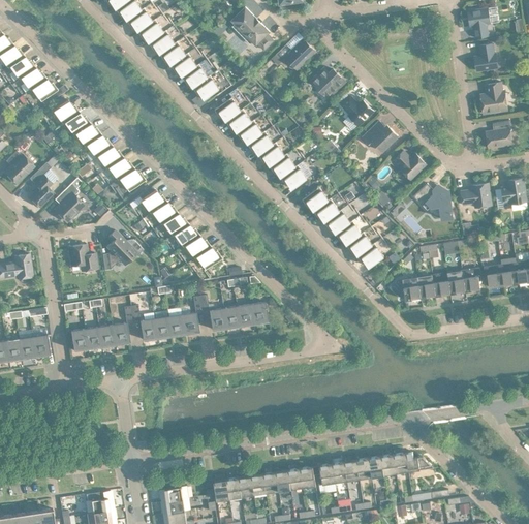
[(109,0),(117,11),(119,9),(118,9),(130,0),(109,0)]
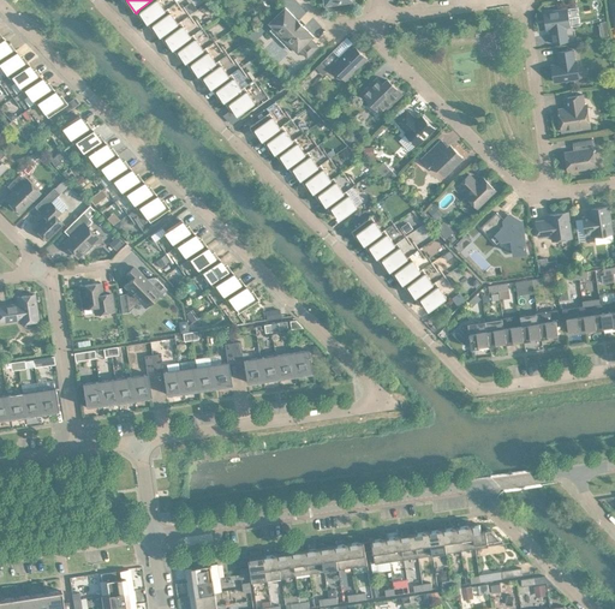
[(148,25),(150,24),(166,13),(165,12),(156,0),(151,0),(137,11),(138,11),(148,25)]
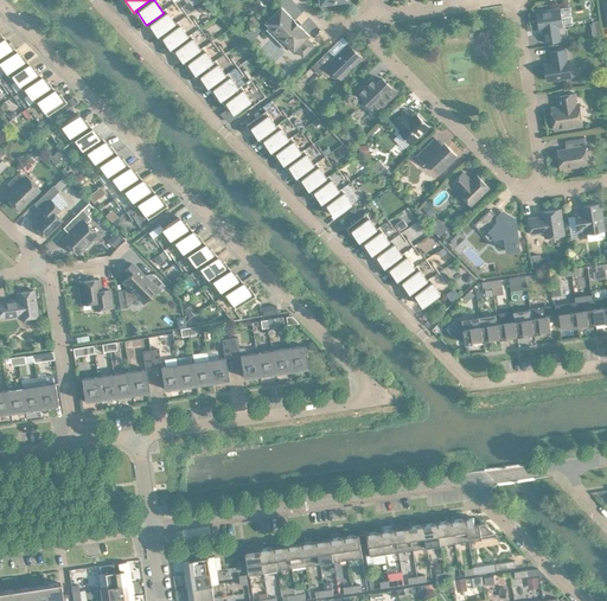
[(159,38),(161,37),(176,26),(176,25),(165,11),(163,12),(164,13),(148,24),(159,38)]
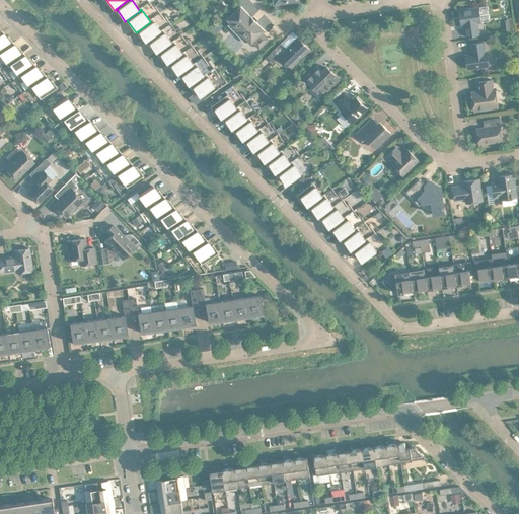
[(262,34),(264,32),(240,9),(227,21),(251,46),(252,45),(258,51),(269,42),(262,34)]
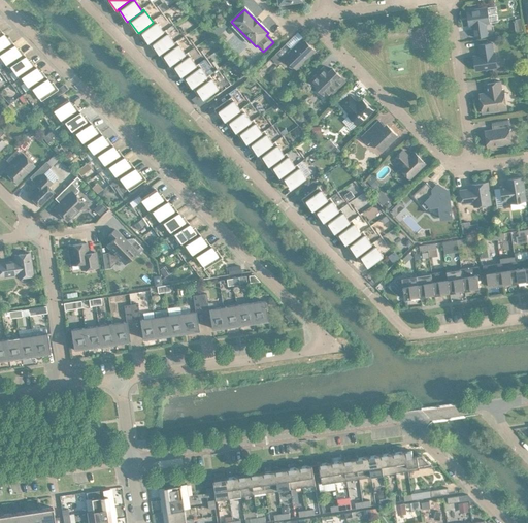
[(486,26),(489,26),(487,10),(466,13),(469,29),(473,28),(474,32),(473,32),(474,40),(487,38),(486,26)]
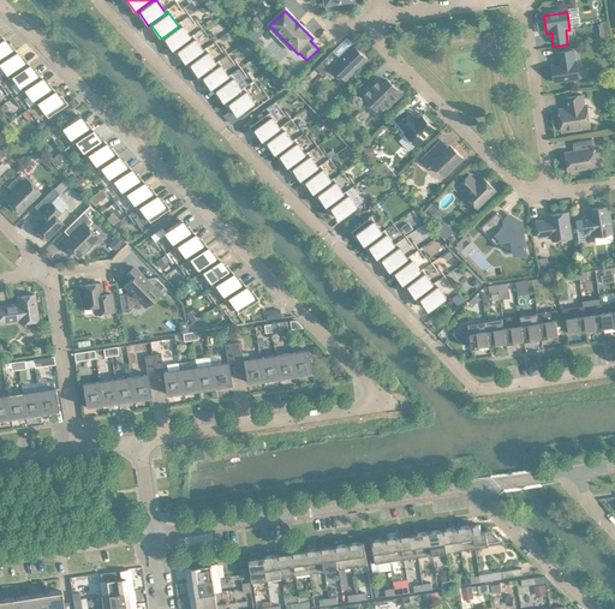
[(174,52),(175,51),(175,49),(191,40),(191,39),(180,24),(178,25),(178,27),(163,37),(174,52)]
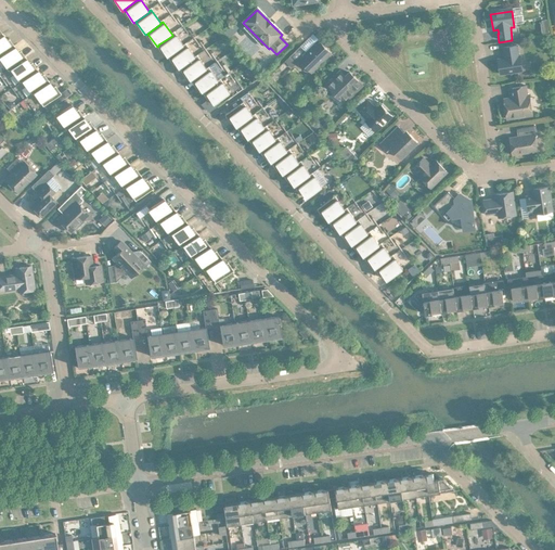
[(168,59),(170,58),(170,56),(184,47),(183,47),(175,34),(172,35),(172,36),(158,45),(158,46),(168,59)]
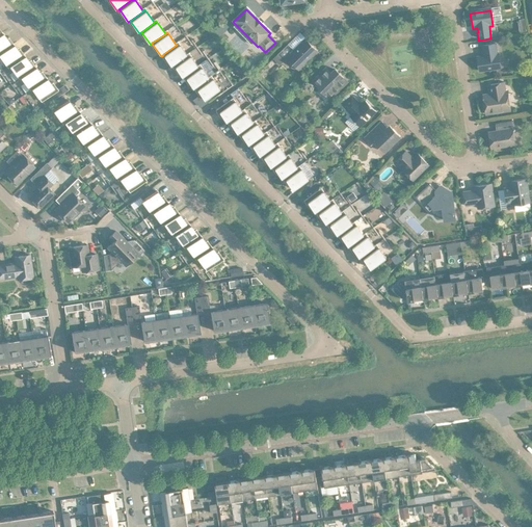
[(0,55),(10,48),(2,35),(0,35),(0,55)]
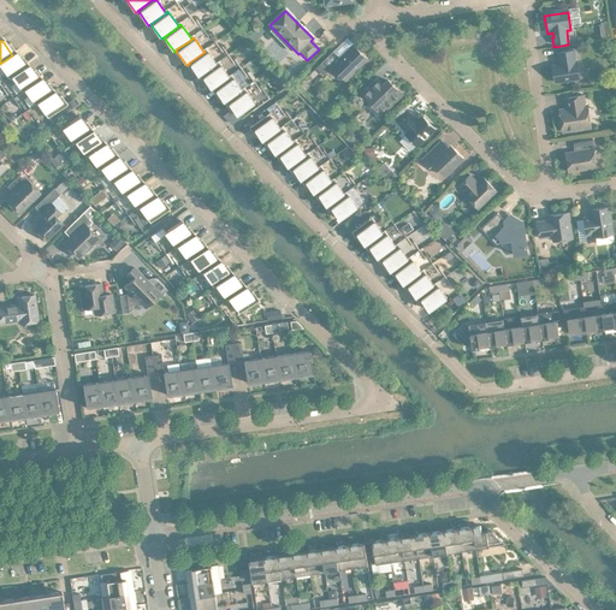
[(333,54),(321,66),(329,73),(332,70),(345,83),(367,63),(354,48),(341,61),(333,54)]
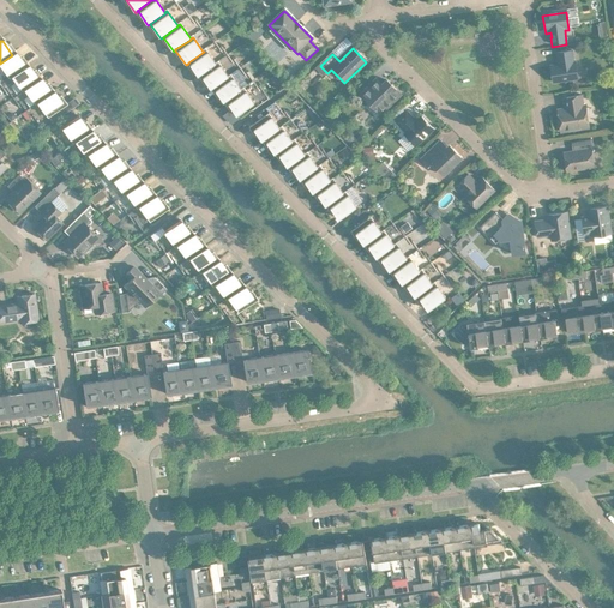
[(199,78),(202,77),(202,76),(216,65),(205,50),(203,52),(204,52),(188,62),(188,64),(199,78)]
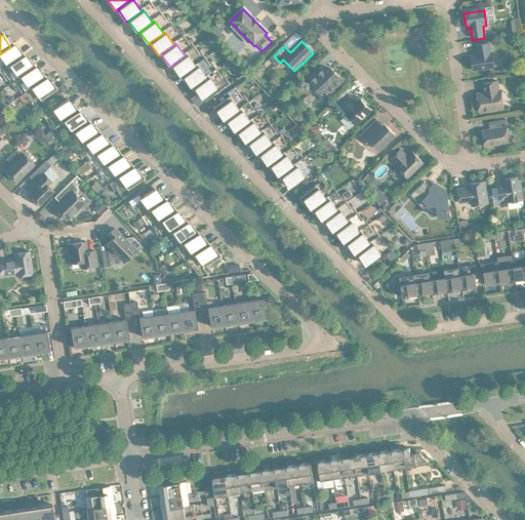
[(0,58),(7,70),(9,68),(8,68),(22,58),(12,45),(10,47),(0,54),(0,58)]
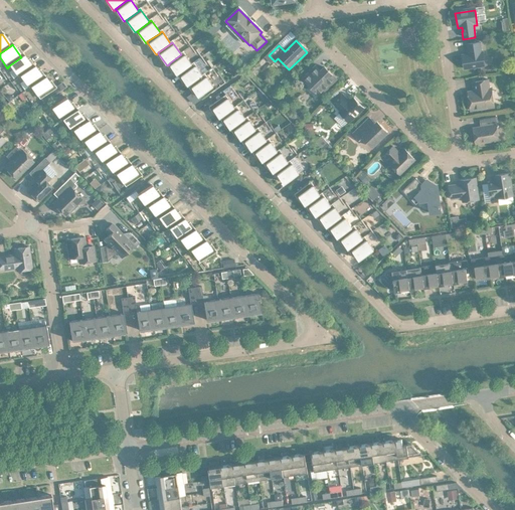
[(483,54),(481,54),(480,44),(467,46),(468,56),(462,57),(464,71),(485,68),(483,54)]
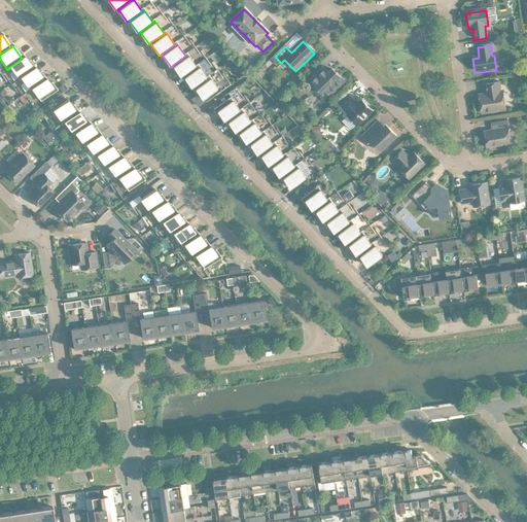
[(181,78),(183,76),(197,67),(187,55),(185,56),(173,65),(173,66),(181,78)]
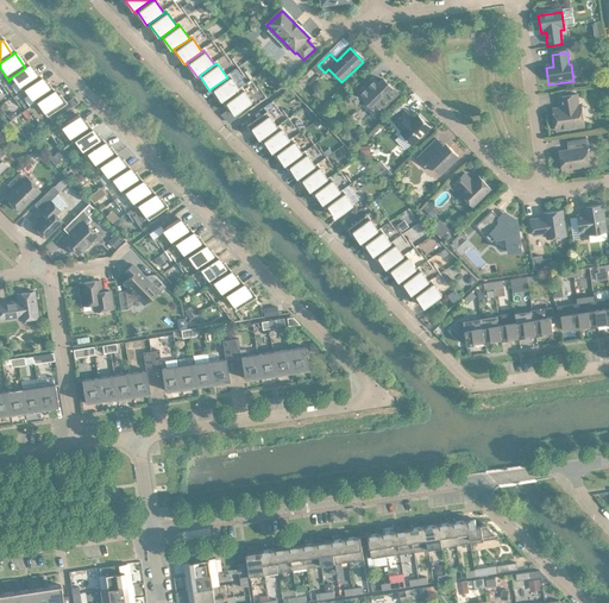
[(20,93),(23,92),(38,81),(37,81),(27,66),(25,68),(10,79),(11,79),(20,93)]
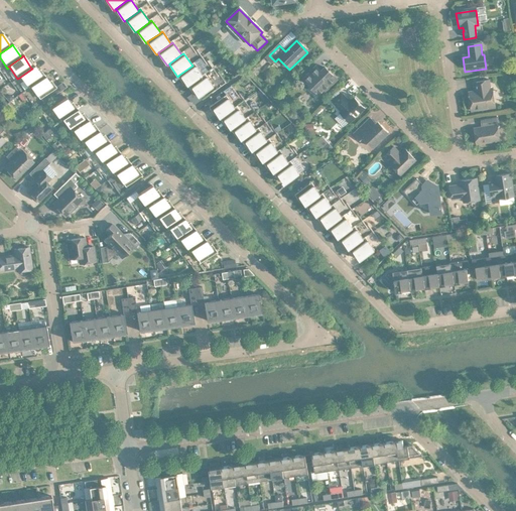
[(188,88),(190,86),(203,77),(194,64),(192,66),(179,75),(188,88)]
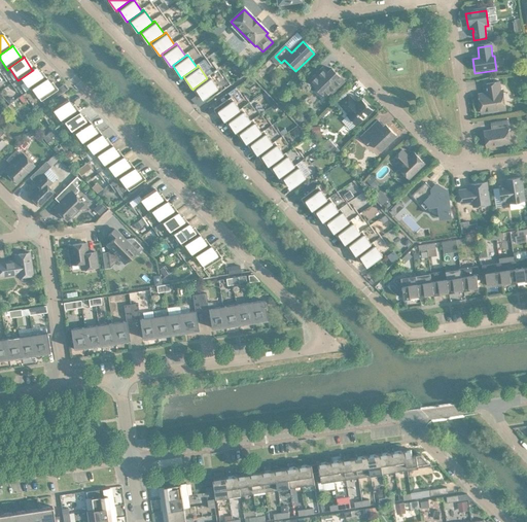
[(29,92),(31,91),(43,81),(43,80),(34,68),(32,70),(33,70),(20,79),(29,92)]
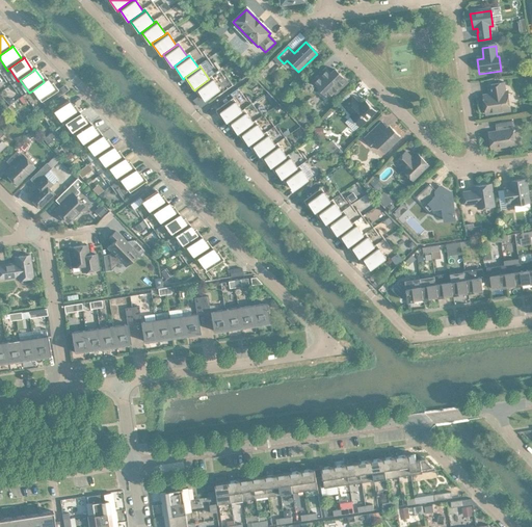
[(313,83),(324,96),(326,94),(331,100),(347,84),(335,72),(330,76),(325,71),(313,83)]
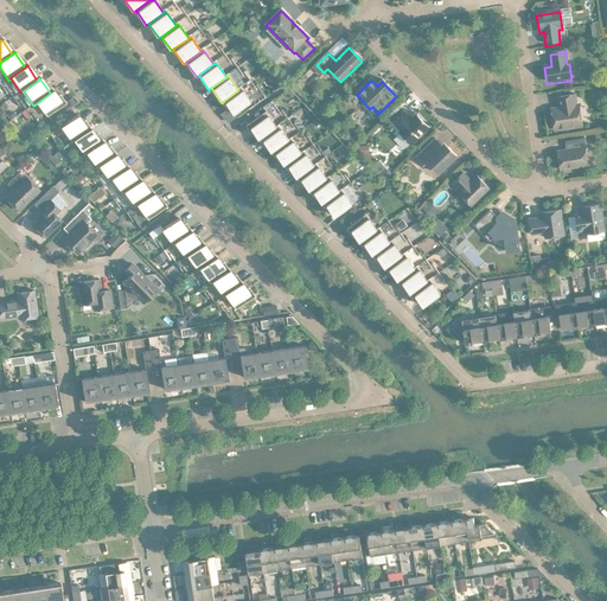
[(295,87),(292,89),(299,96),(302,93),(295,87)]
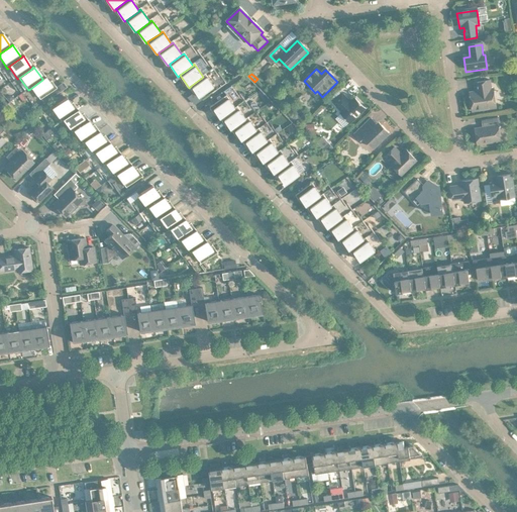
[(191,86),(200,98),(214,88),(205,75),(203,77),(191,86)]
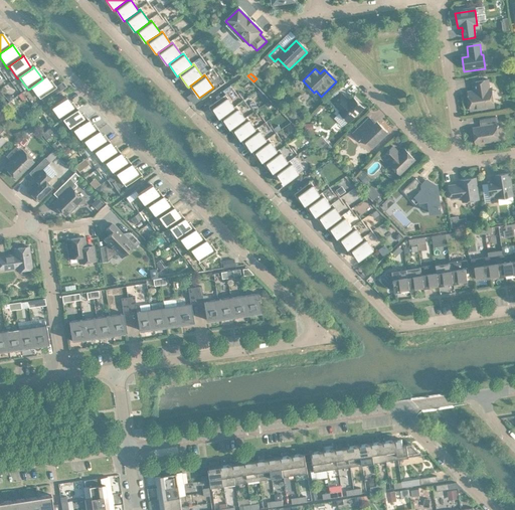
[(30,89),(39,101),(42,99),(53,91),(44,77),(42,78),(42,79),(30,89)]
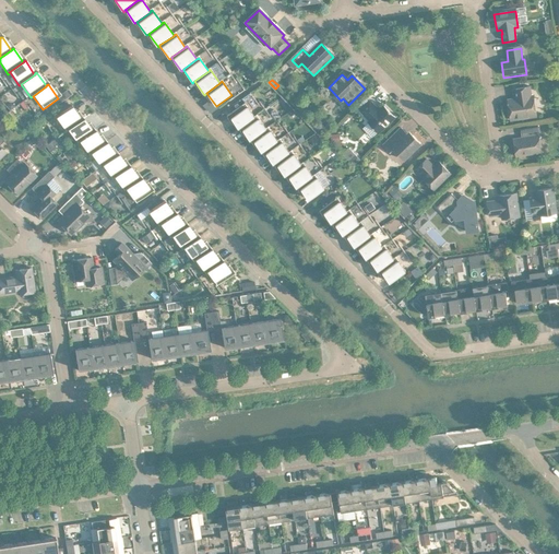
[(508,106),(510,122),(536,119),(533,98),(531,98),(530,89),(512,91),(514,105),(508,106)]
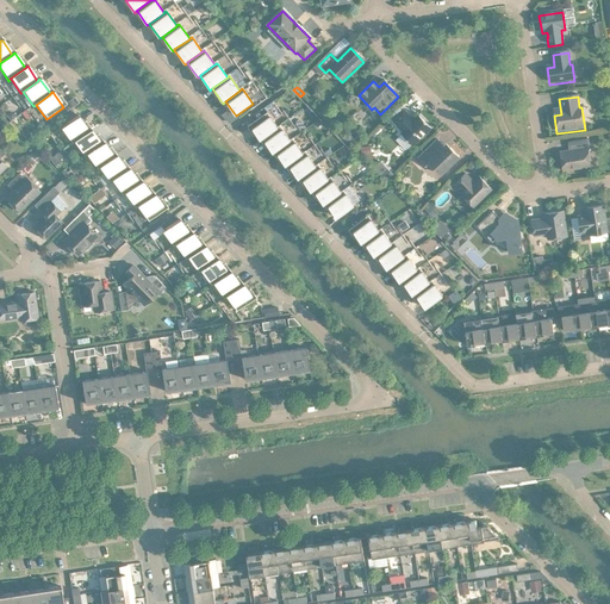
[(63,107),(50,117),(54,123),(68,112),(63,107)]
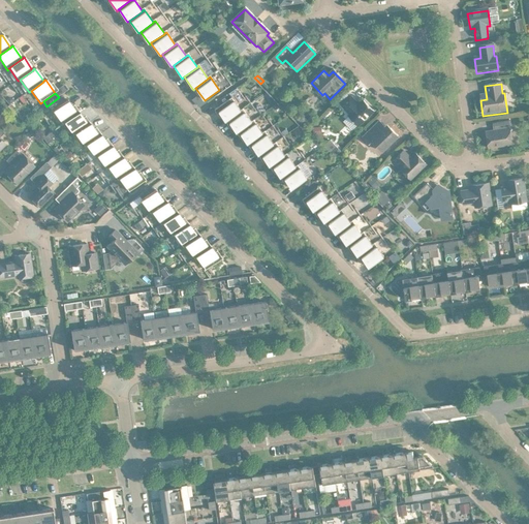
[(350,98),(341,108),(349,116),(347,118),(358,128),(365,122),(369,119),(368,118),(373,113),(364,102),(358,108),(355,105),(356,104),(350,98)]
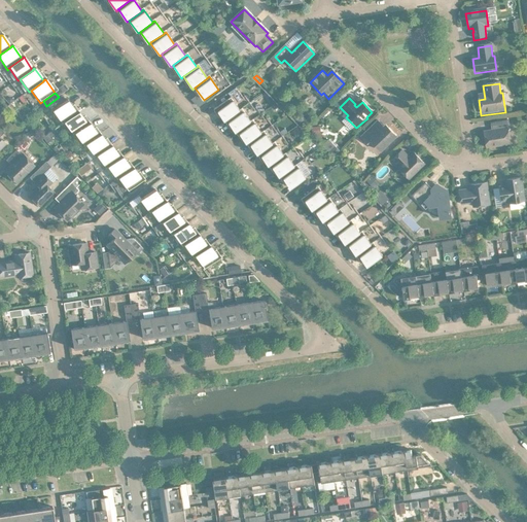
[(225,123),(227,122),(227,120),(240,111),(231,99),(216,109),(225,123)]
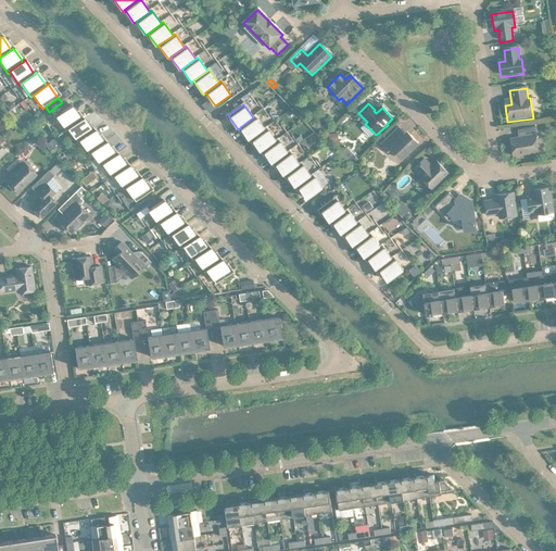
[(65,133),(67,130),(66,130),(80,121),(71,108),(55,119),(65,133)]
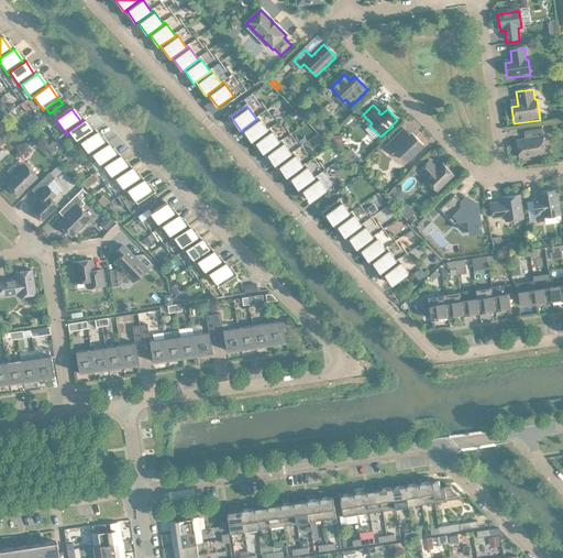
[(252,143),(254,142),(254,141),(268,131),(267,131),(258,118),(256,119),(243,129),(243,130),(252,143)]
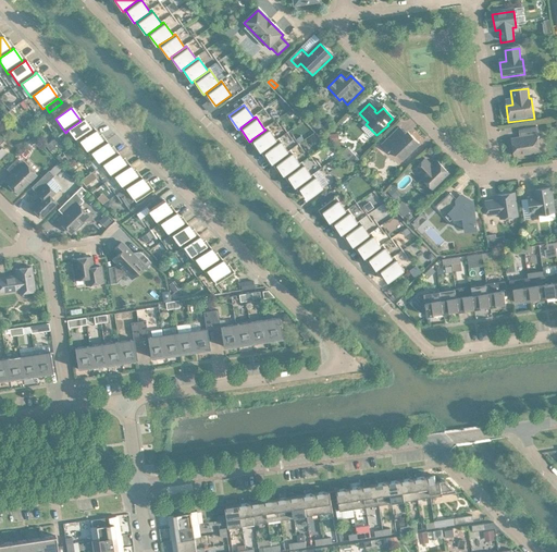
[(76,144),(78,143),(91,133),(83,120),(81,121),(66,131),(67,131),(76,144)]
